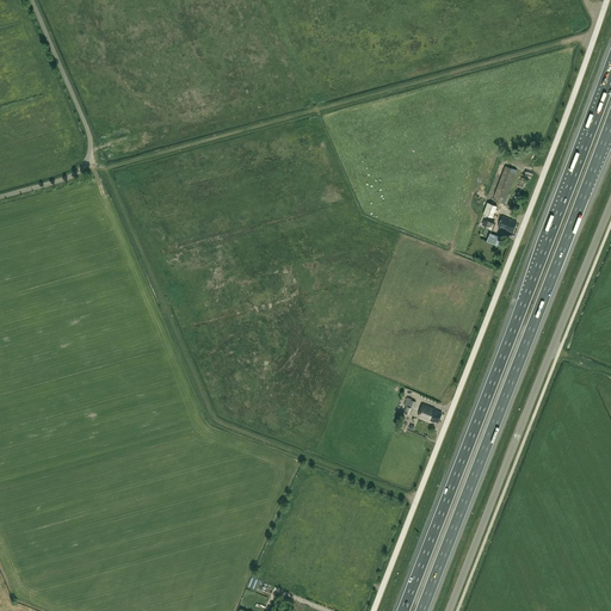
[(505,203),(517,170),(505,166),(493,199),(505,203)]
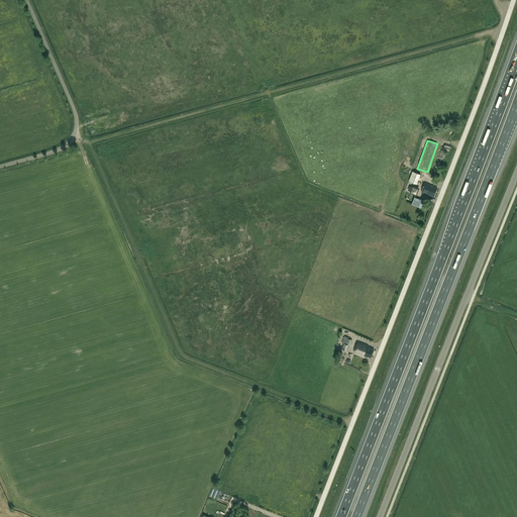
[(413,171),(409,181),(417,184),(421,174),(413,171)]
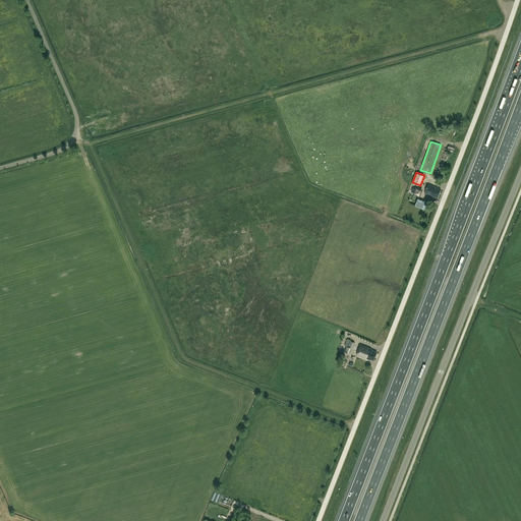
[(437,187),(428,184),(425,193),(435,197),(438,198),(438,197),(441,189),(437,187)]
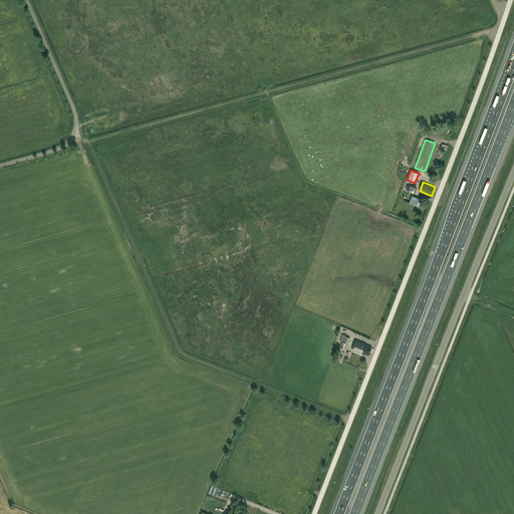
[(421,205),(424,199),(414,195),(412,201),(421,205)]
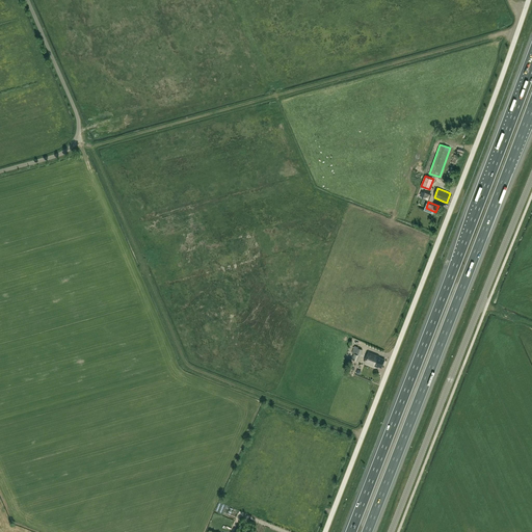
[(363,349),(358,348),(358,347),(354,346),(352,352),(354,353),(352,360),(357,362),(360,355),(361,355),(363,349)]
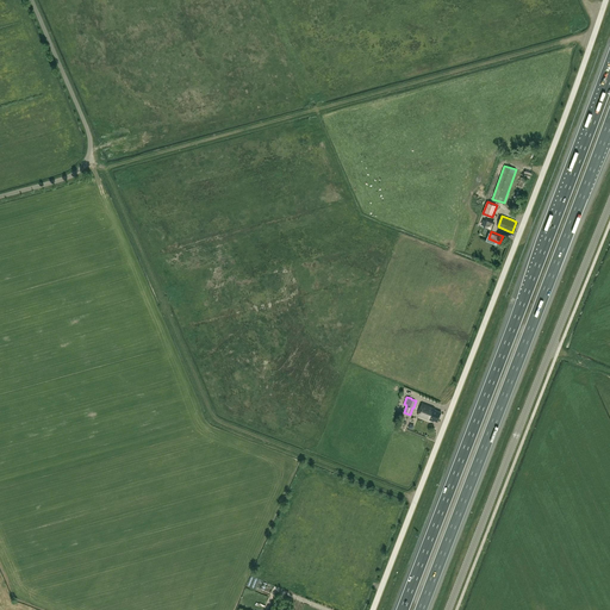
[(437,422),(442,412),(436,410),(436,409),(423,404),(418,415),(434,422),(434,421),(437,422)]
